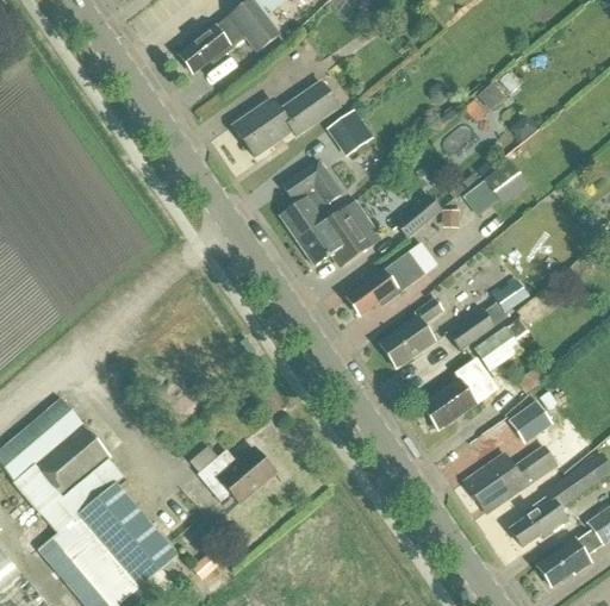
[(179,55),(192,72),(212,55),(216,60),(246,37),(256,51),(279,33),(265,16),(284,0),(250,0),(217,26),(179,55)]
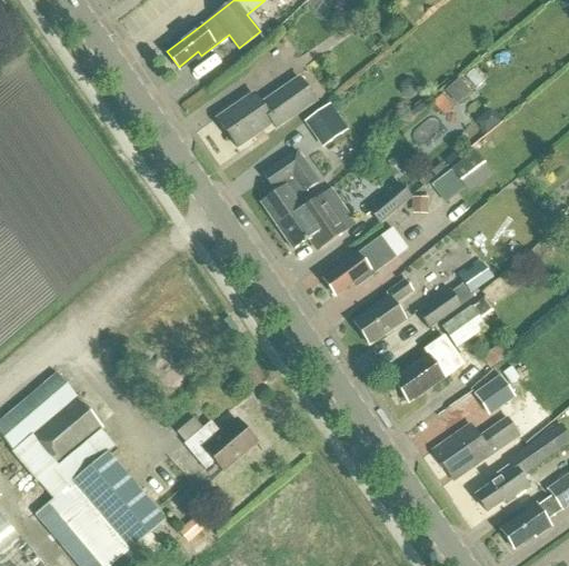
[(325,0),(333,10),(345,0),(325,0)]
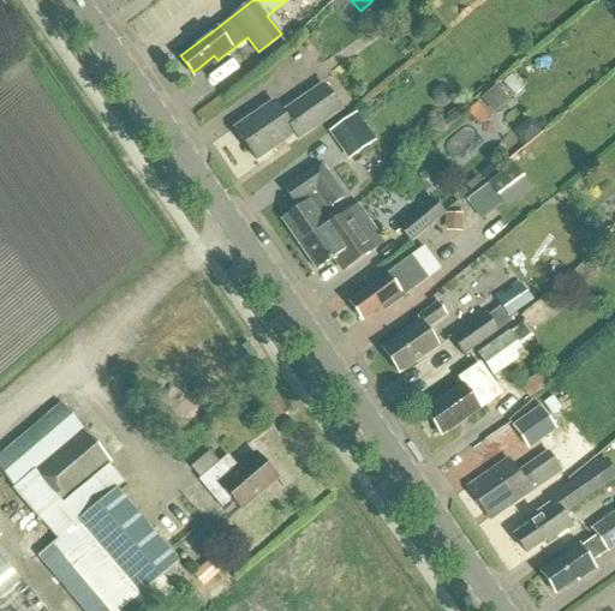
[(273,100),(233,126),(255,159),(293,132),(297,137),(340,108),(322,82),(280,111),(273,100)]
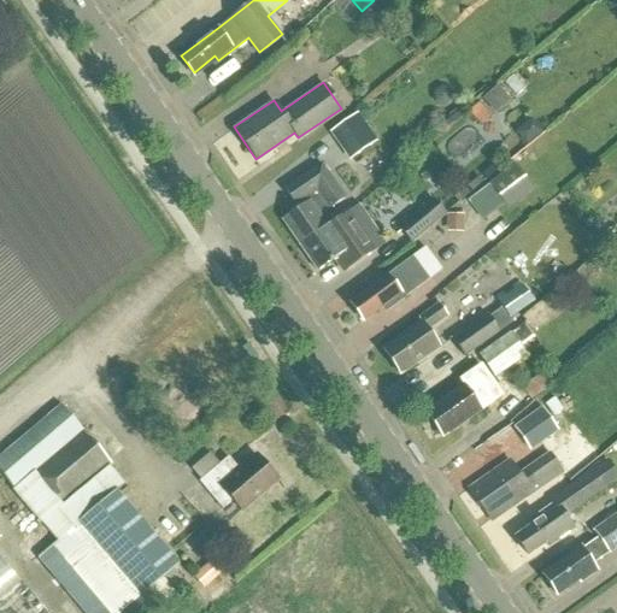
[(481,98),(494,112),(510,99),(497,83),(481,98)]
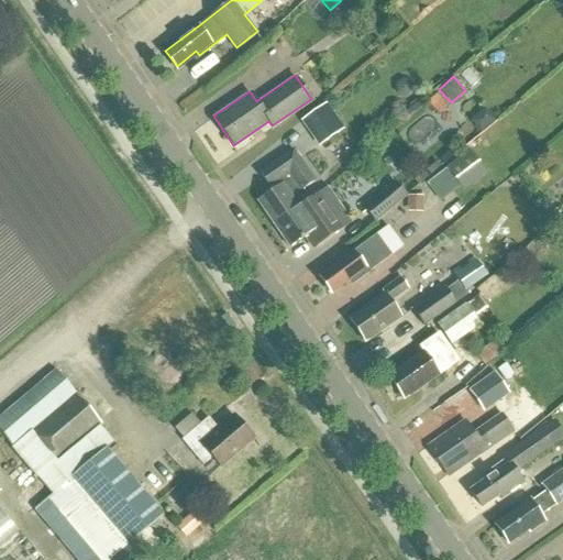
[(427,101),(440,114),(449,106),(435,92),(427,101)]
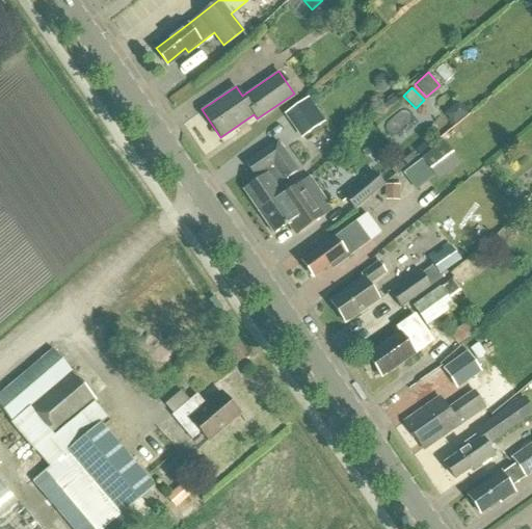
[(309,97),(284,114),(300,138),(325,122),(309,97)]
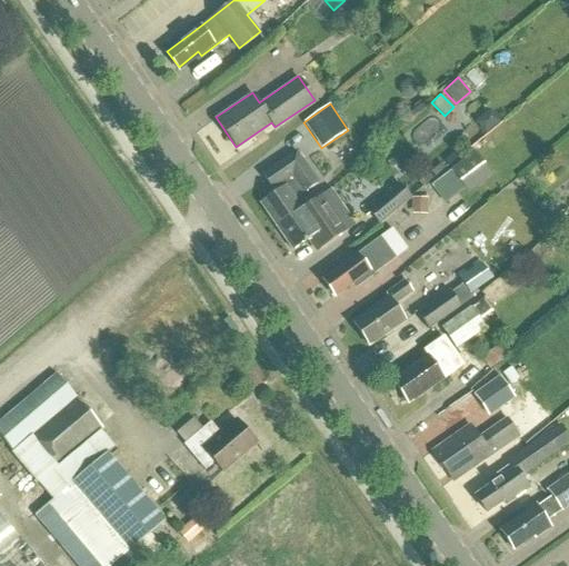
[(259,200),(276,224),(307,202),(300,194),(317,181),(296,149),(261,172),(271,186),(273,185),(276,189),(259,200)]
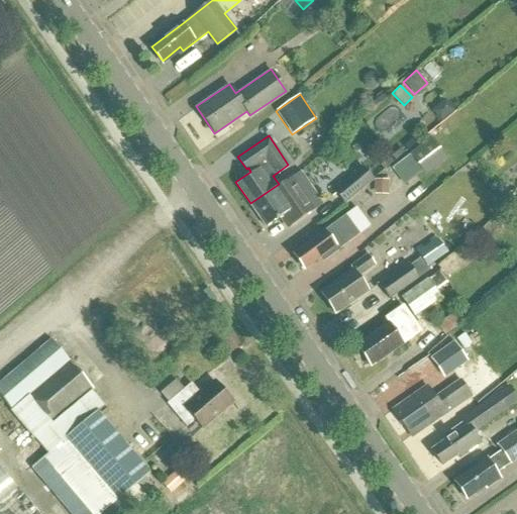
[(443,155),(430,136),(409,152),(410,153),(423,170),(443,155)]
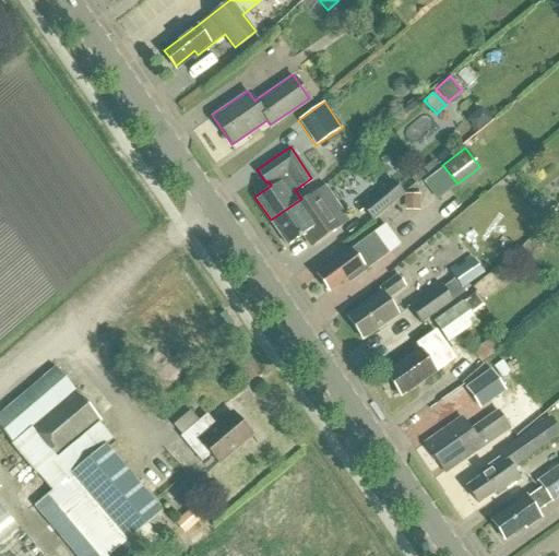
[(391,178),(359,204),(371,220),(403,193),(391,178)]
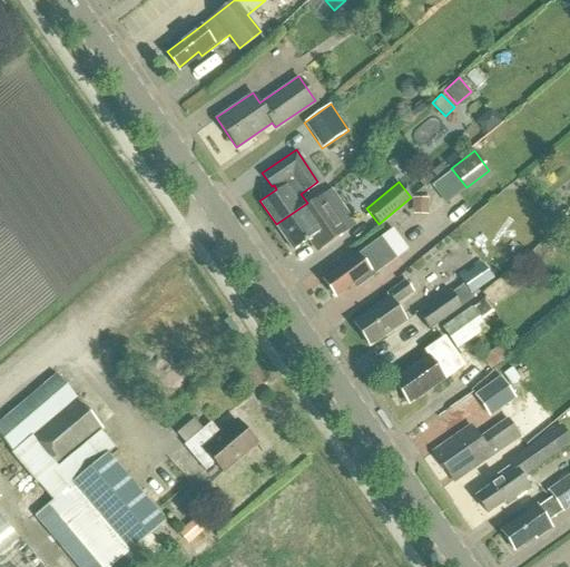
[(310,236),(318,248),(346,230),(322,193),(307,203),(276,224),(293,248),(310,236)]
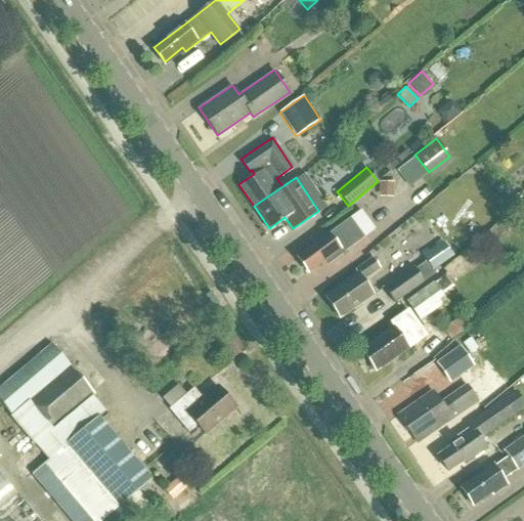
[(380,182),(380,192),(394,192),(394,182),(380,182)]
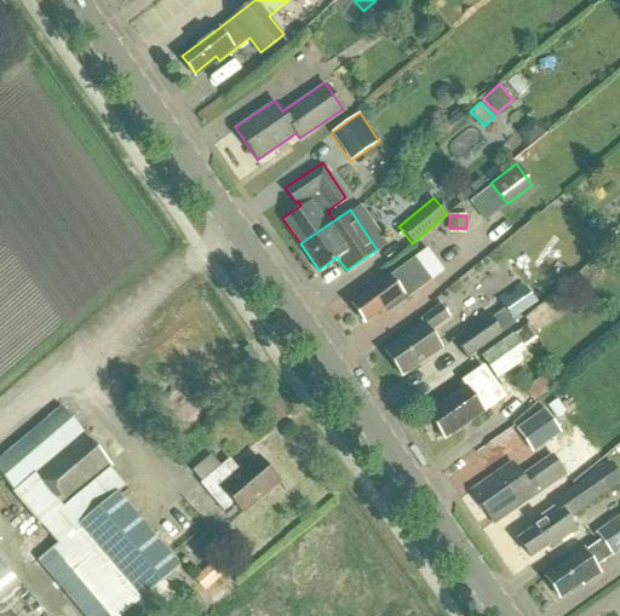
[(432,278),(417,257),(352,301),(366,320),(386,305),(390,309),(432,278)]
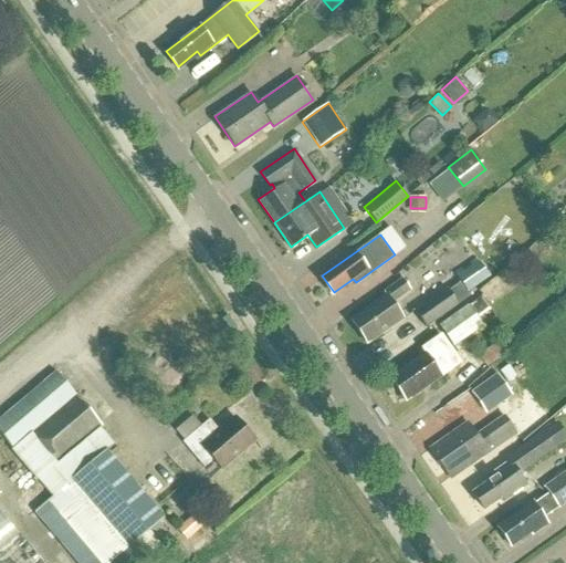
[(447,284),(412,308),(425,325),(458,303),(454,299),(490,274),(478,257),(456,272),(460,279),(448,287),(447,284)]
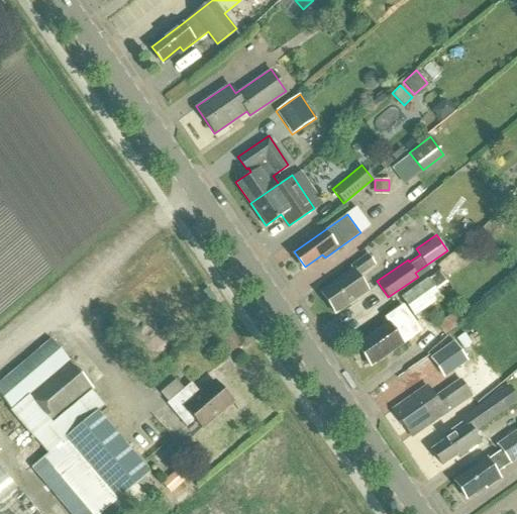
[(322,292),(335,310),(352,297),(356,297),(369,288),(358,274),(375,262),(368,251),(350,264),(352,268),(335,281),(336,283),(322,292)]
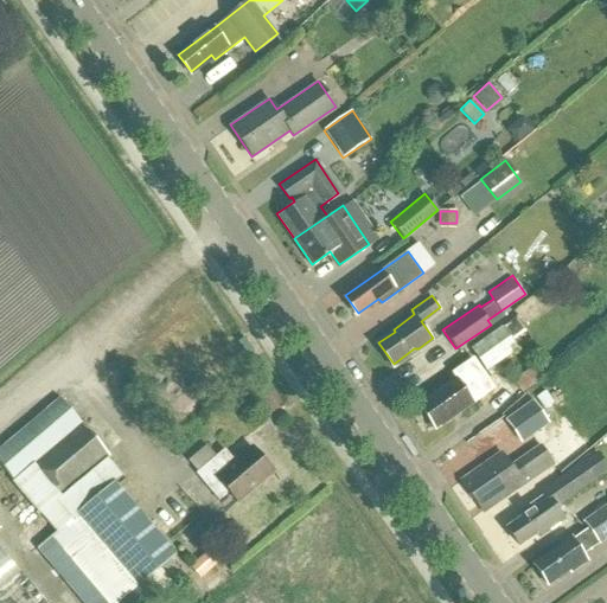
[(457,374),(435,390),(436,392),(421,404),(435,424),(458,409),(461,409),(474,399),(462,382),(480,369),(483,371),(511,350),(496,328),(467,348),(472,357),(453,371),(457,374)]
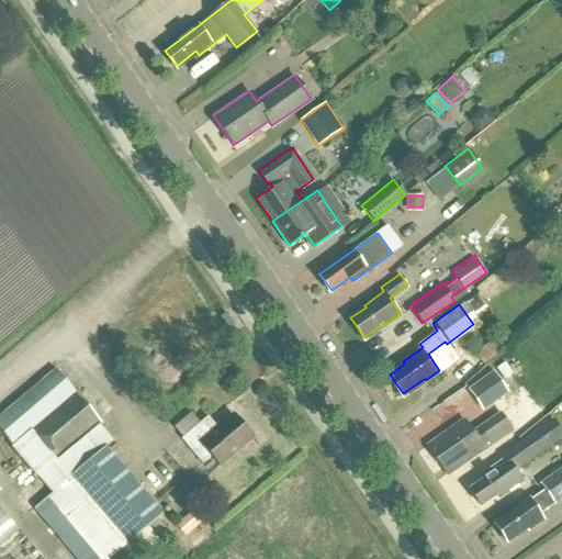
[(406,314),(381,332),(397,357),(424,338),(406,314)]
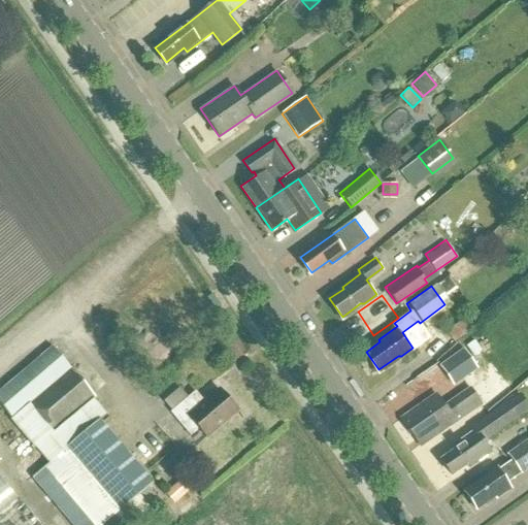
[(106,411),(93,396),(96,393),(53,343),(0,389),(0,401),(51,459),(34,473),(78,524),(100,524),(155,479),(100,417),(106,411)]
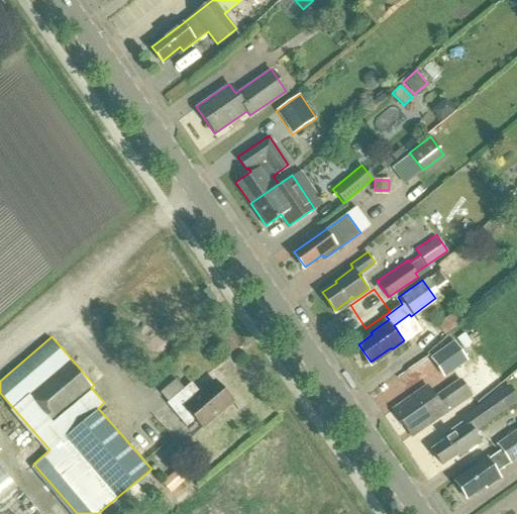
[(428,355),(442,375),(467,357),(452,338),(428,355)]
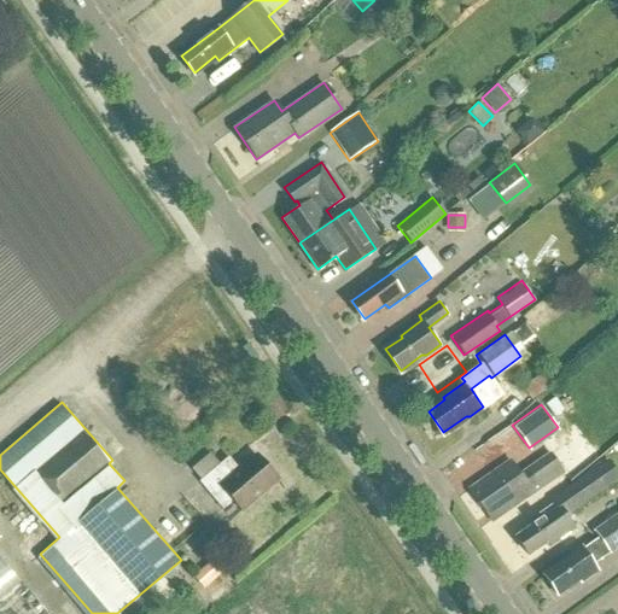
[(493,507),(499,514),(563,469),(549,450),(518,472),(508,458),(468,486),(487,512),(493,507)]
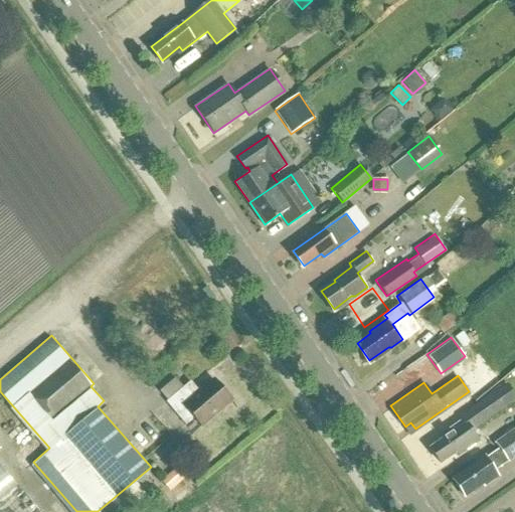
[(175,410),(183,403),(200,423),(231,397),(213,377),(194,393),(185,382),(165,399),(175,410)]
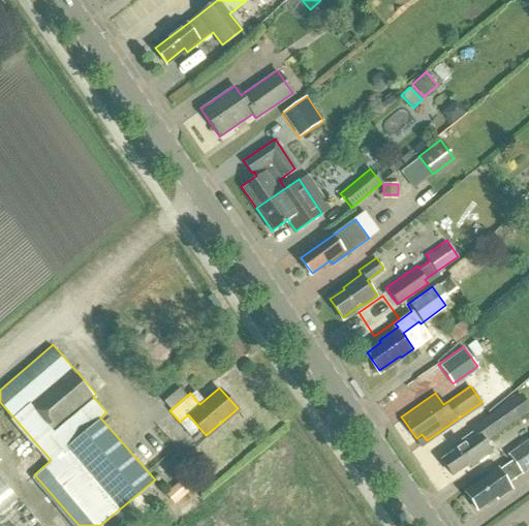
[(438,458),(450,474),(467,463),(469,466),(492,450),(484,439),(528,407),(517,392),(497,405),(498,407),(471,427),(473,429),(452,443),(454,446),(438,458)]
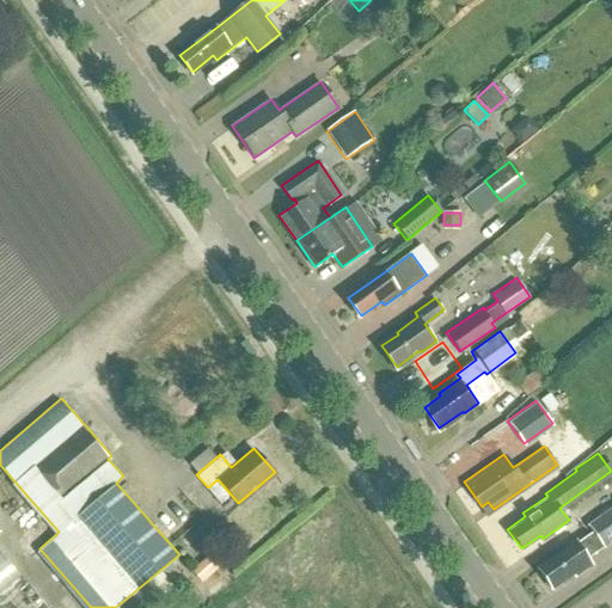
[(611,505),(588,523),(593,529),(577,540),(577,539),(538,566),(552,587),(574,571),(576,573),(593,562),(588,556),(611,538),(611,505)]
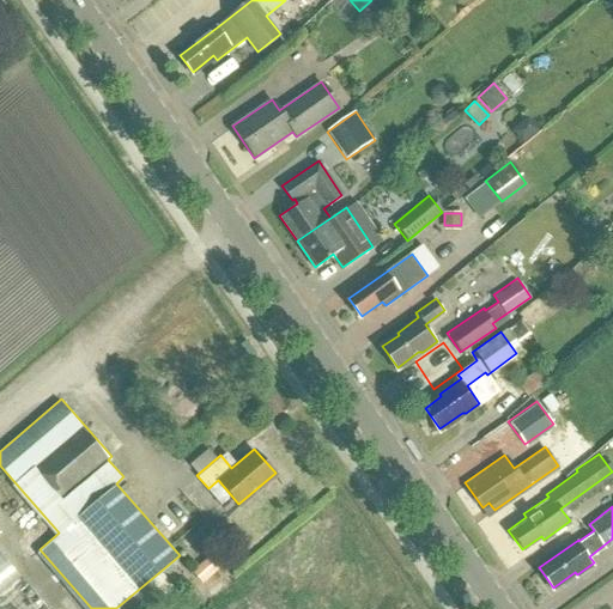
[(0,608),(47,608),(0,554),(0,608)]
